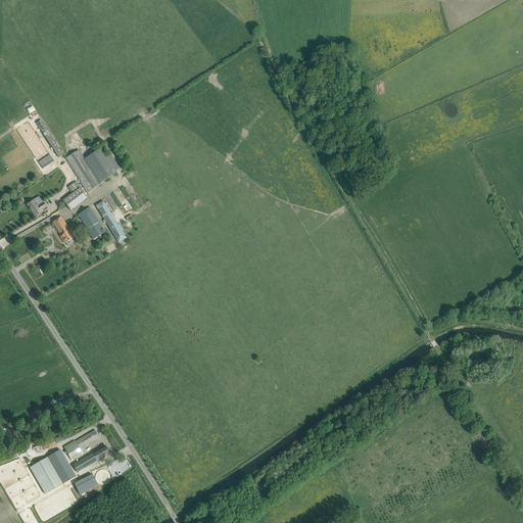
[(32,113),(36,110),(32,102),(27,105),(32,113)]
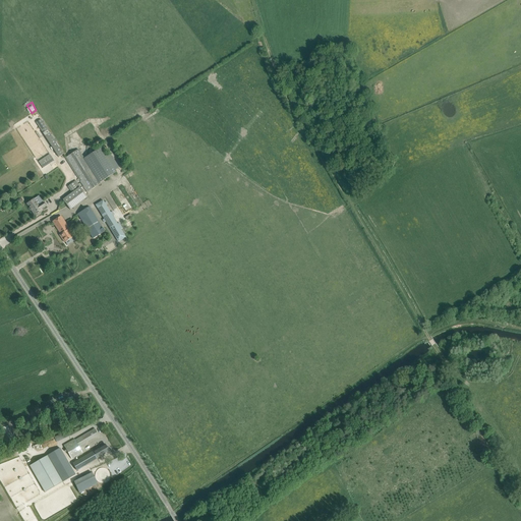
[(41,119),(36,122),(43,133),(59,157),(63,154),(47,130),(48,130),(46,127),(41,119)]
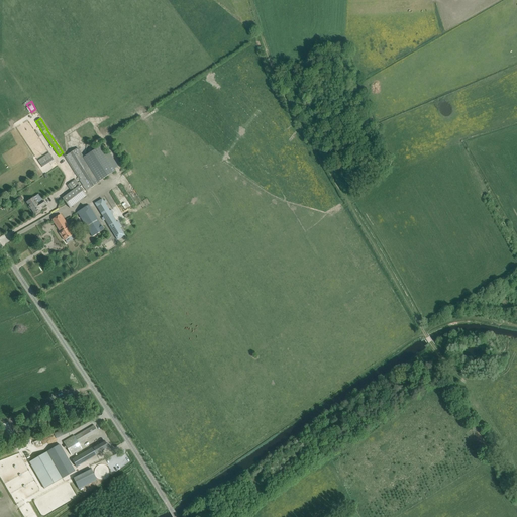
[(99,182),(116,171),(100,146),(84,157),(78,148),(65,157),(87,191),(99,183),(99,182)]
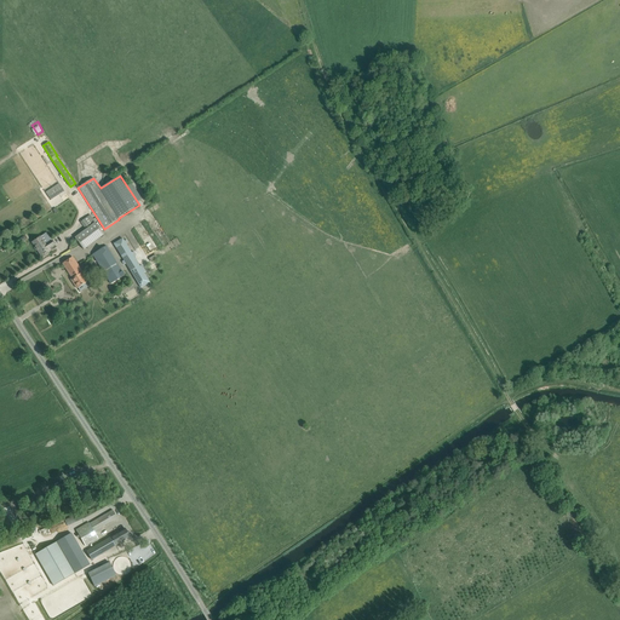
[(46,191),(51,199),(65,190),(61,183),(46,191)]
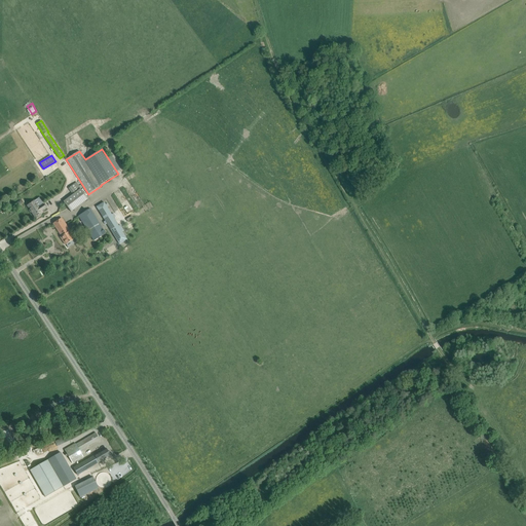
[(68,188),(72,194),(81,187),(76,182),(68,188)]
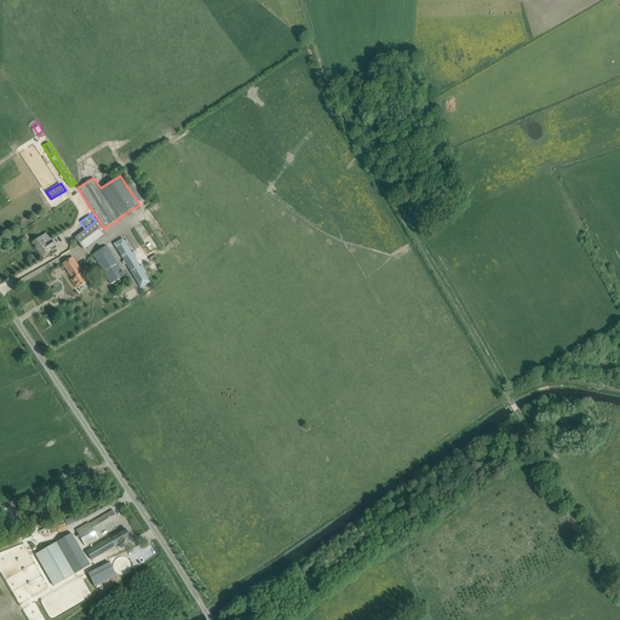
[(74,237),(84,250),(104,235),(95,223),(74,237)]
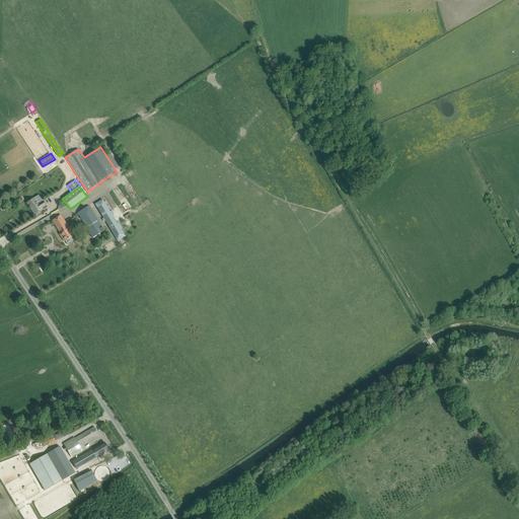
[(33,199),(27,203),(35,216),(38,214),(36,211),(41,209),(41,208),(46,205),(43,202),(39,195),(33,199)]
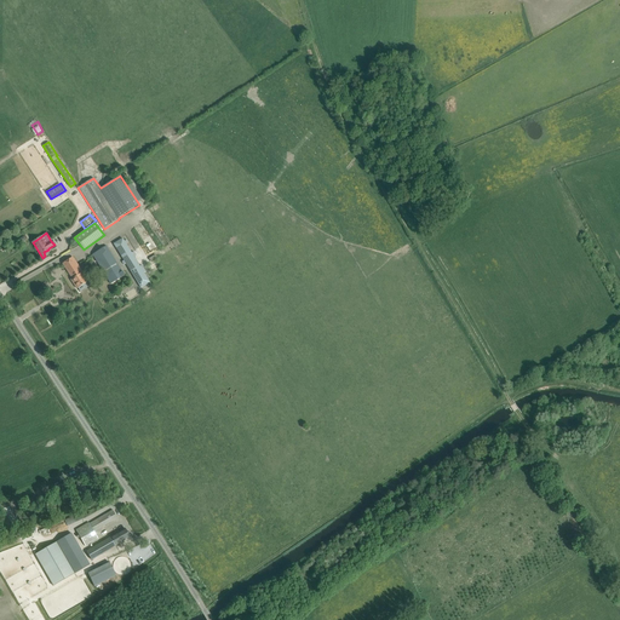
[(122,239),(114,244),(141,286),(142,288),(150,282),(149,281),(148,280),(144,273),(147,271),(142,265),(139,267),(133,257),(136,256),(133,252),(131,253),(126,245),(128,242),(126,240),(124,241),(122,239)]
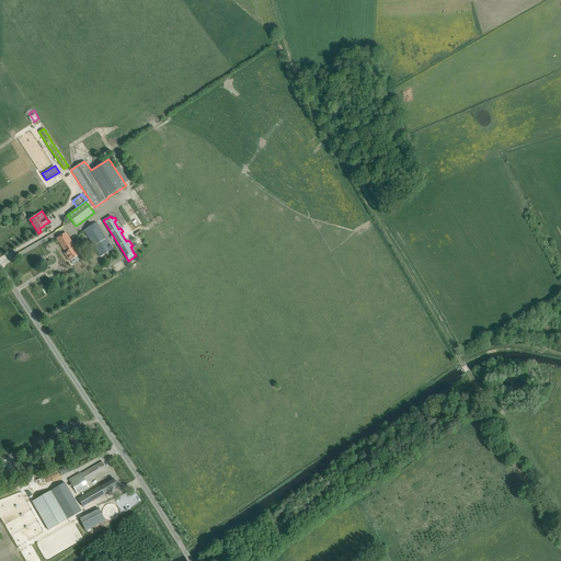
[(92,225),(83,230),(86,233),(87,232),(98,250),(95,250),(100,256),(112,249),(109,242),(104,244),(92,225)]
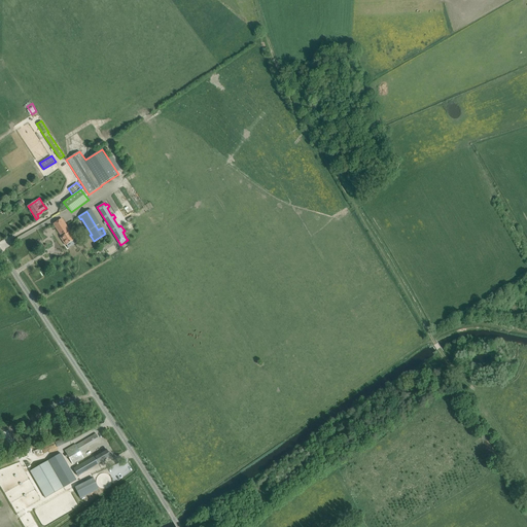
[(53,224),(62,237),(61,238),(65,245),(74,240),(69,233),(70,232),(62,218),(53,224)]
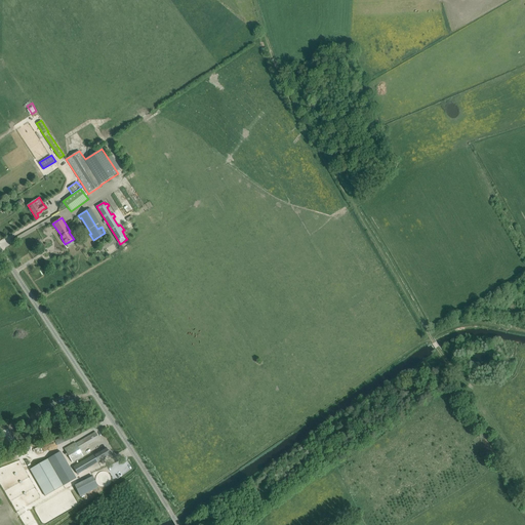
[(83,456),(80,450),(99,439),(95,432),(76,443),(65,449),(72,462),(83,456)]
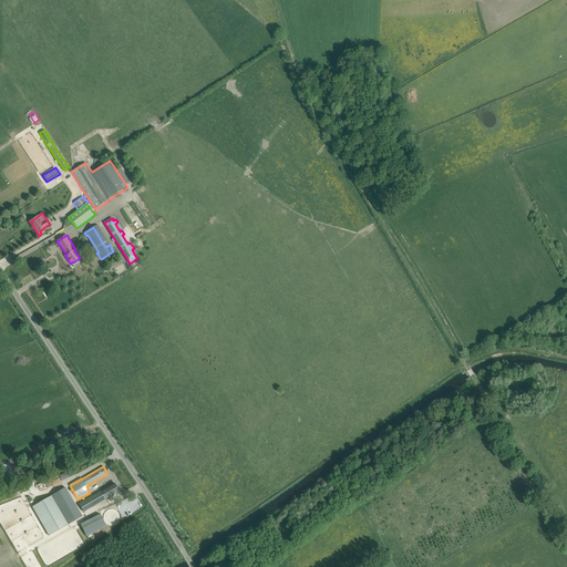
[(102,502),(106,500),(120,492),(115,483),(98,494),(102,502)]
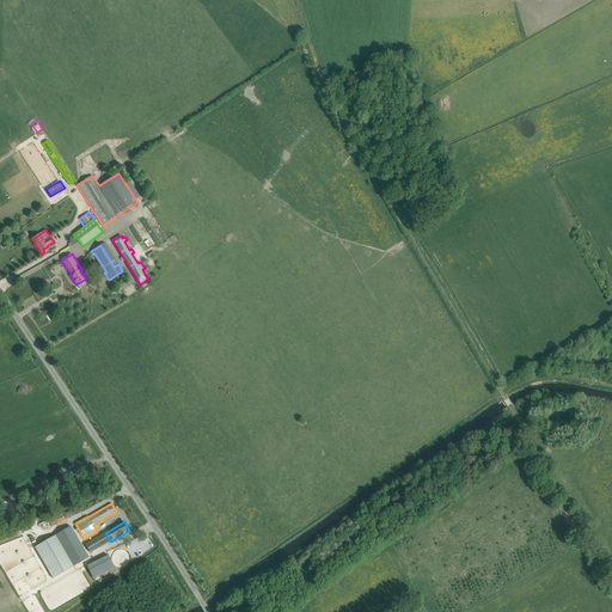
[(50,575),(53,579),(73,565),(74,565),(56,534),(35,548),(50,575)]
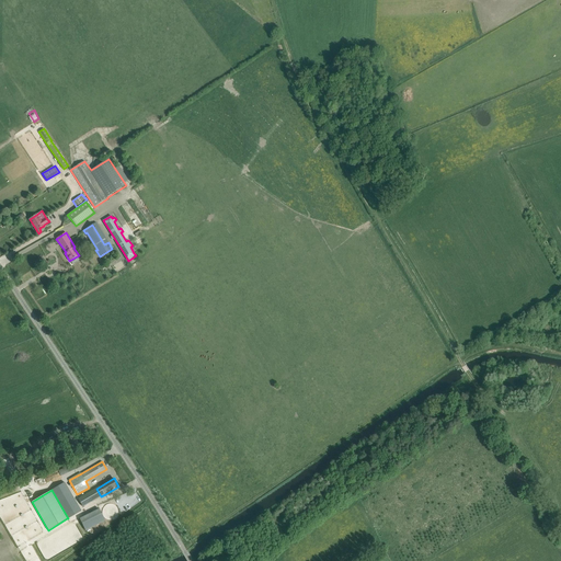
[(86,530),(109,521),(102,507),(80,518),(86,530)]
